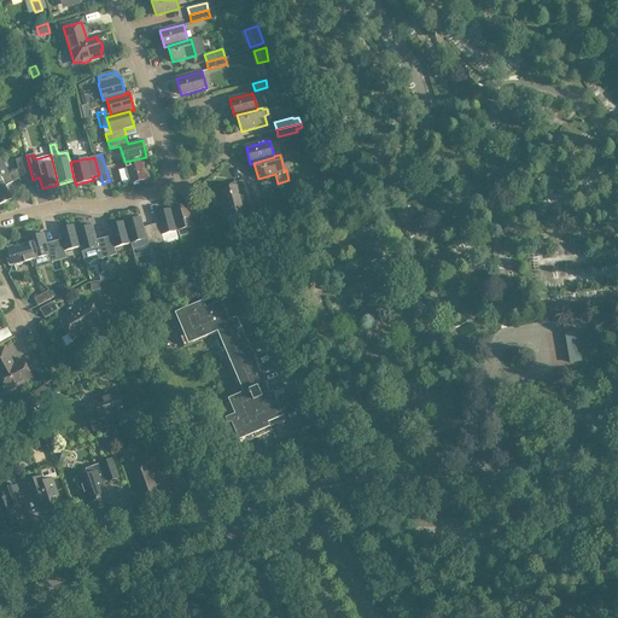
[(123,182),(129,180),(130,184),(147,180),(141,158),(124,162),(126,169),(120,170),(123,182)]
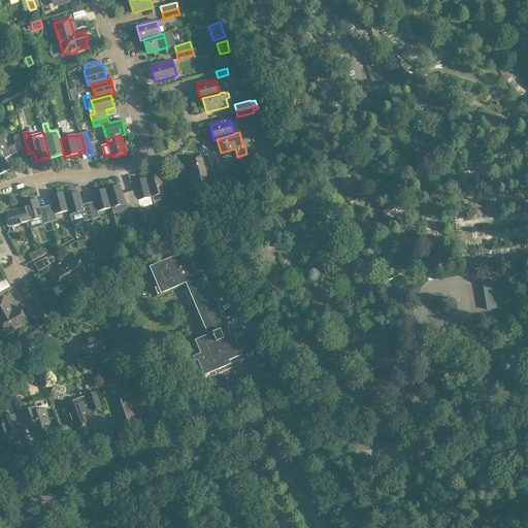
[(0,153),(0,174),(9,170),(4,159),(10,156),(11,157),(17,154),(19,161),(25,160),(21,143),(19,143),(15,144),(13,144),(14,145),(6,150),(0,153)]
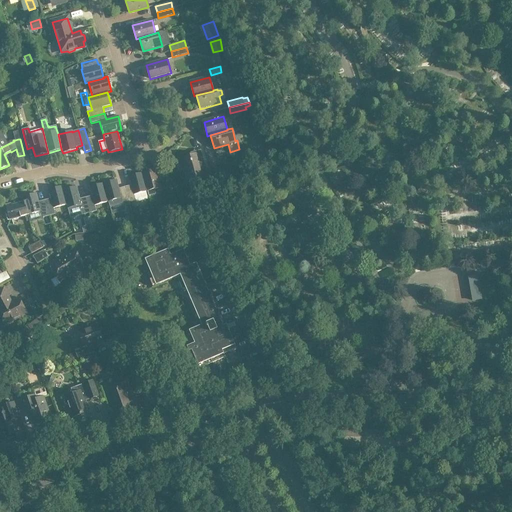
[(202,176),(208,174),(202,151),(195,153),(196,155),(181,159),(187,181),(202,177),(202,176)]
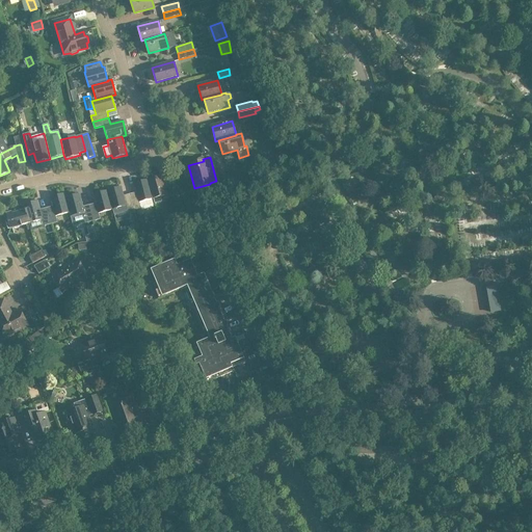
[(223,174),(217,175),(220,186),(214,188),(216,196),(222,194),(220,190),(228,189),(223,174)]
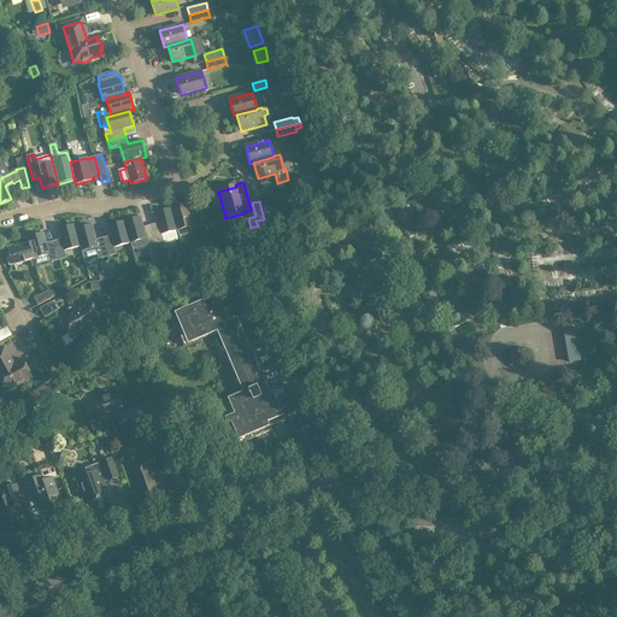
[(188,204),(171,209),(177,230),(178,230),(180,236),(188,234),(186,228),(194,227),(195,233),(203,230),(198,212),(191,215),(188,204)]
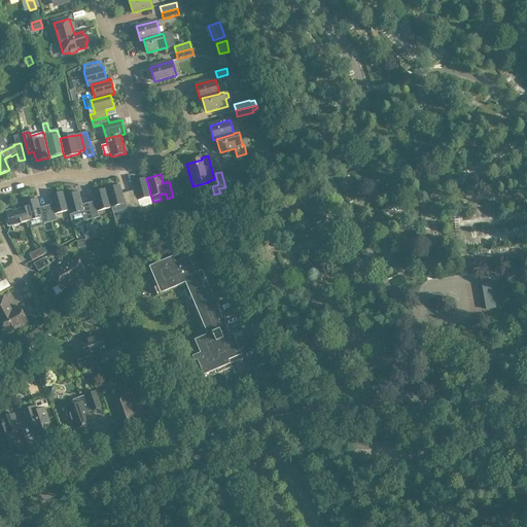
[(135,190),(129,192),(133,208),(151,204),(150,198),(151,197),(146,178),(132,182),(135,190)]
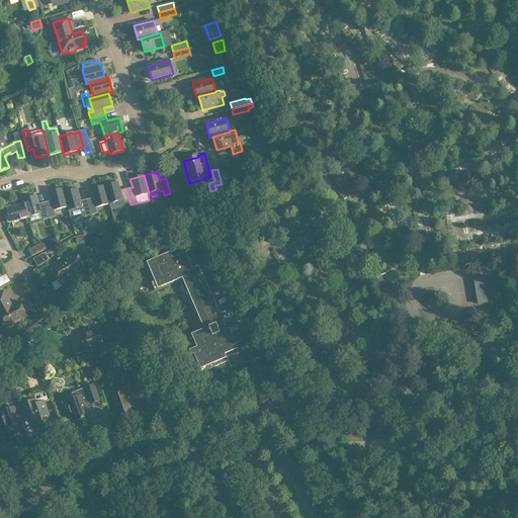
[(118,182),(104,185),(109,204),(110,209),(123,205),(124,206),(131,204),(126,189),(120,190),(118,182)]
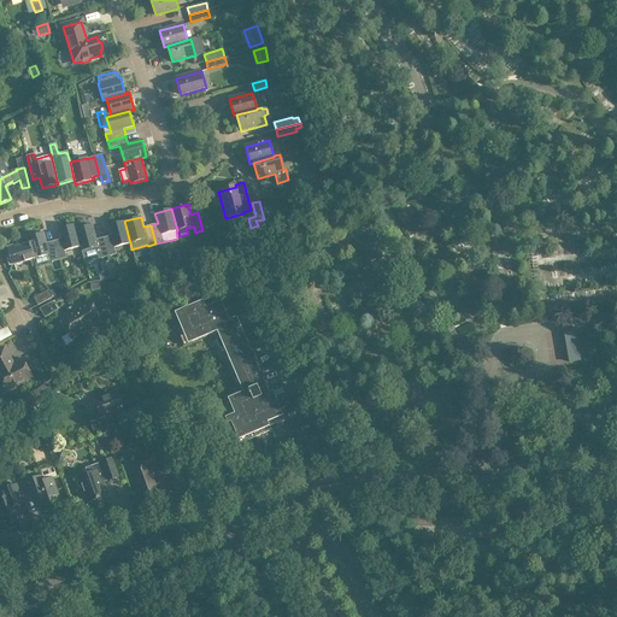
[(130,244),(124,221),(107,225),(111,236),(104,239),(109,257),(116,254),(113,248),(130,244)]
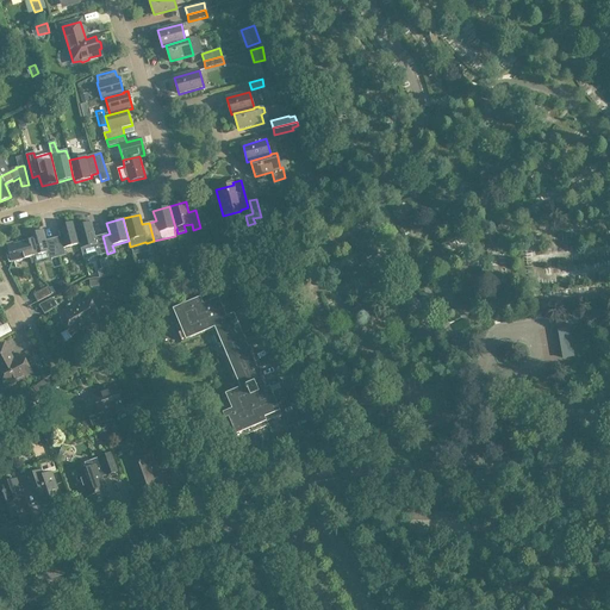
[(91,222),(75,226),(80,244),(83,259),(100,254),(101,255),(107,254),(103,236),(95,237),(91,222)]
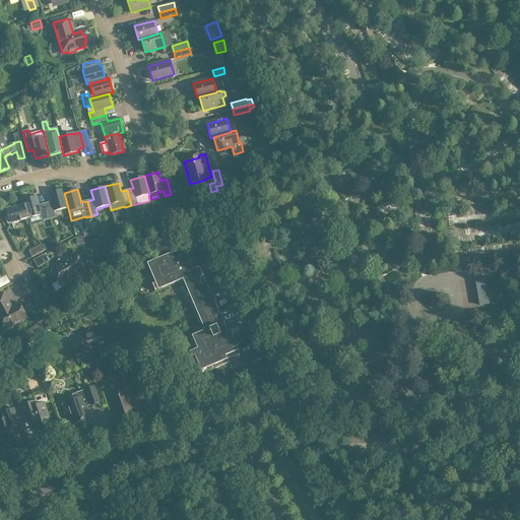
[(49,194),(51,202),(46,203),(50,219),(56,217),(55,212),(68,208),(64,193),(63,190),(49,194)]
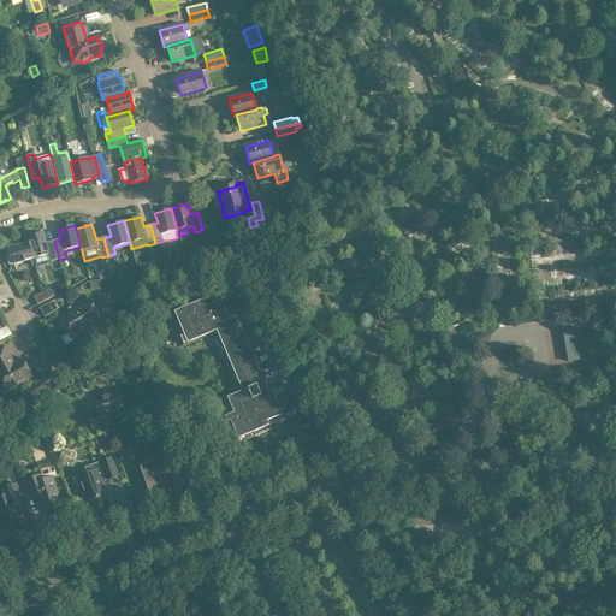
[(27,237),(29,243),(33,260),(51,255),(52,261),(59,260),(54,241),(46,243),(43,234),(27,237)]
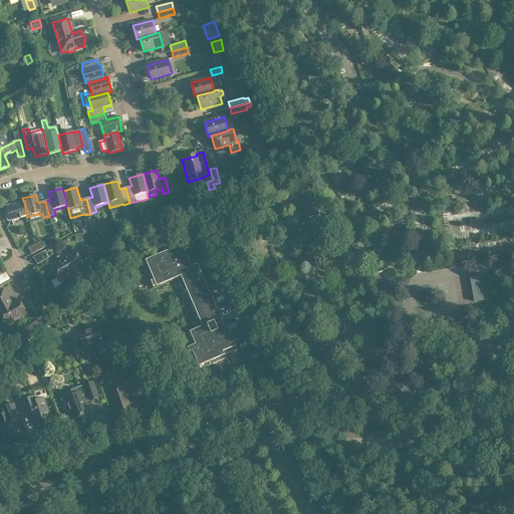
[(24,203),(6,208),(7,213),(5,213),(7,221),(9,220),(10,221),(25,217),(26,222),(29,221),(27,217),(24,203)]
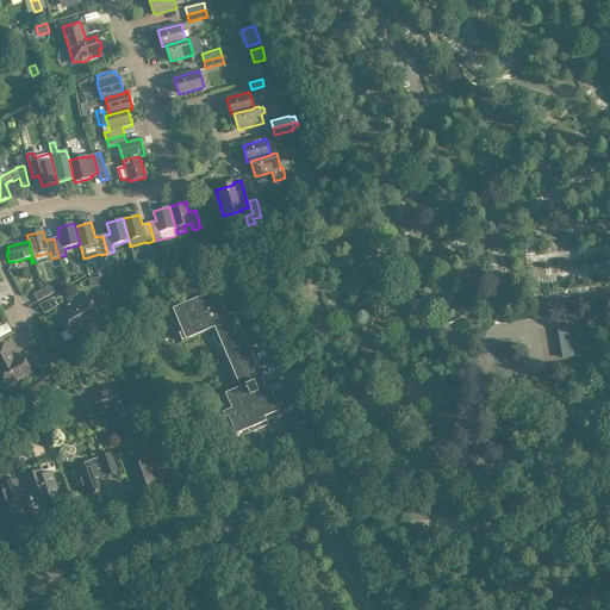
[(39,261),(43,273),(54,269),(49,257),(39,261)]
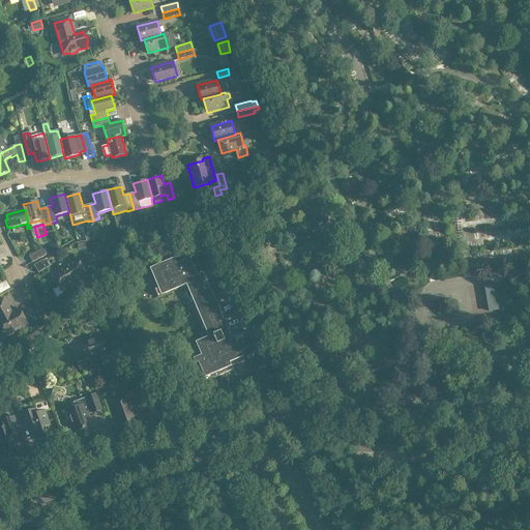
[(32,263),(45,256),(40,249),(28,257),(32,263)]
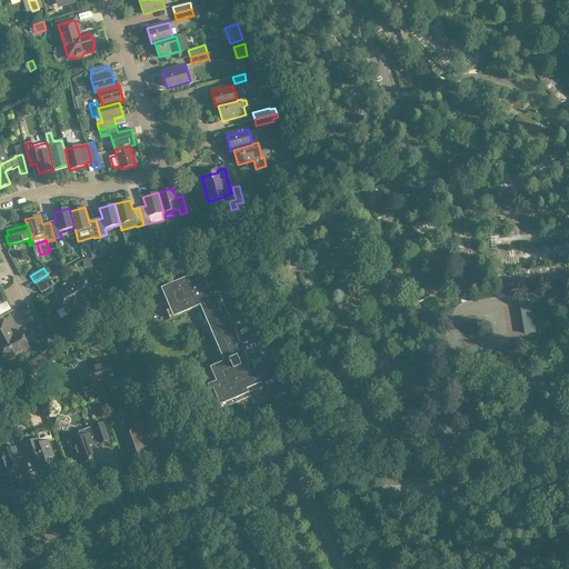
[(82,277),(68,286),(79,306),(95,297),(90,290),(95,288),(95,286),(92,282),(90,281),(87,283),(82,277)]
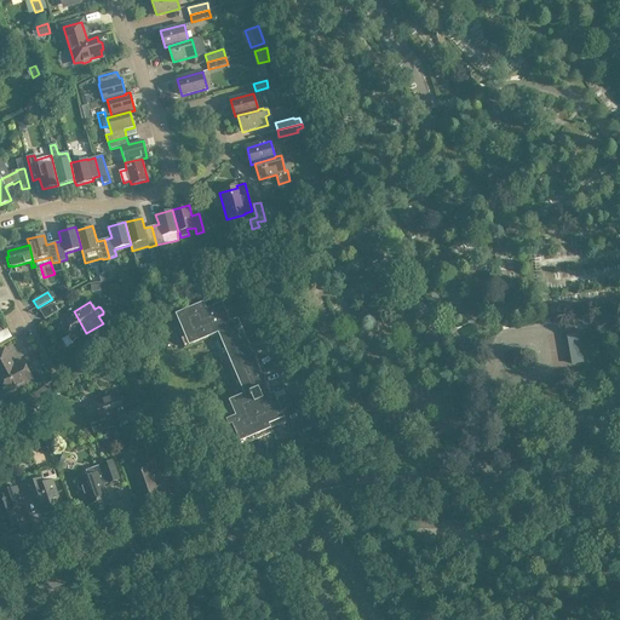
[(274,434),(271,429),(287,422),(275,392),(271,394),(248,339),(253,338),(245,316),(230,322),(220,302),(206,308),(204,303),(172,316),(185,348),(214,336),(240,396),(225,402),(233,418),(225,422),(229,428),(233,425),(242,447),(274,434)]
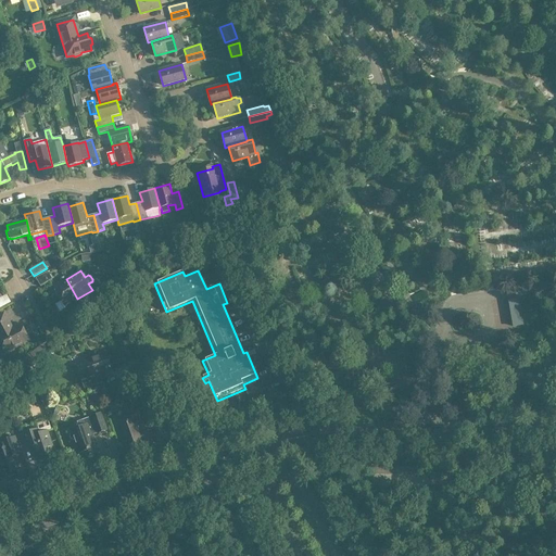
[(52,279),(48,272),(35,279),(40,287),(52,279)]
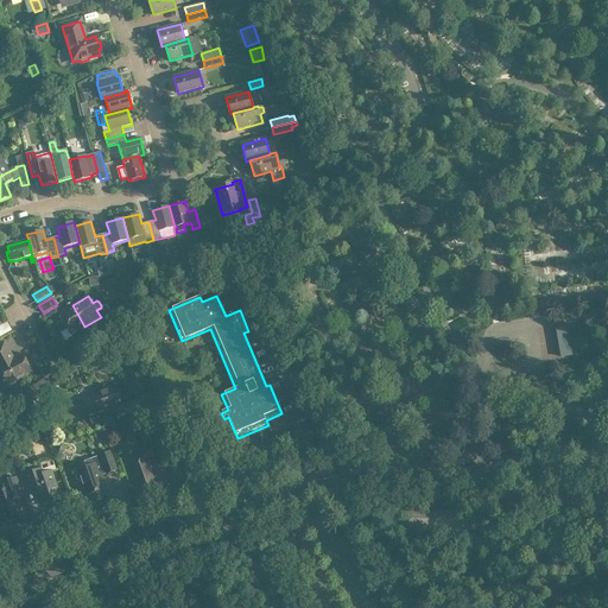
[(128,301),(115,310),(119,314),(109,321),(115,329),(138,314),(128,301)]
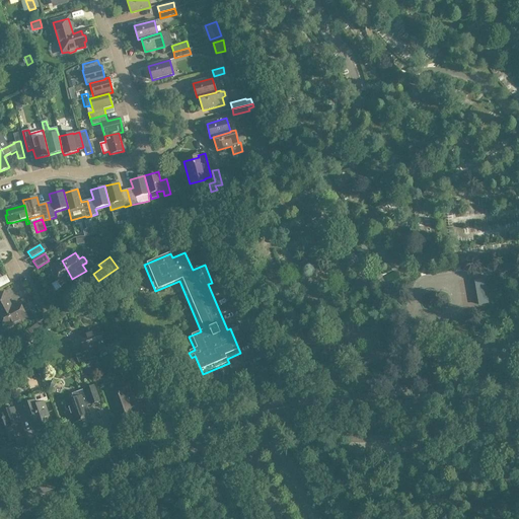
[(72,279),(62,261),(49,268),(60,286),(72,279)]
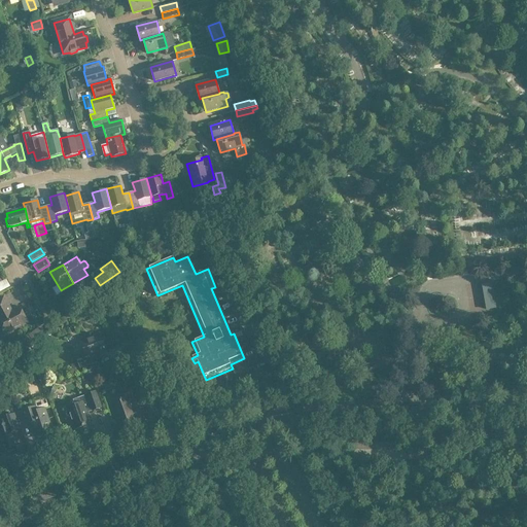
[(491,284),(482,285),(486,310),(495,308),(491,284)]
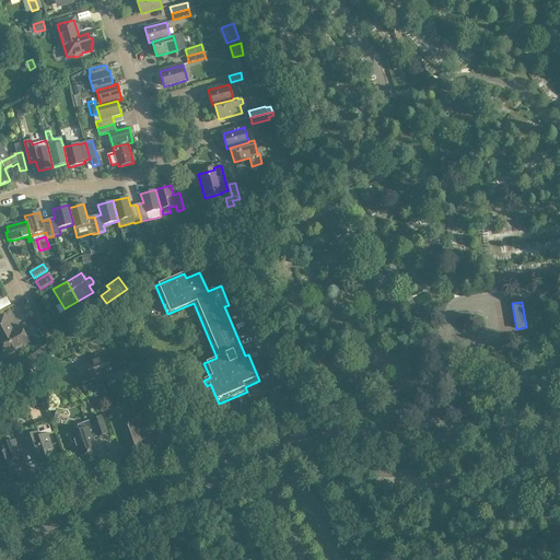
[(0,346),(4,356),(9,353),(11,354),(14,352),(14,350),(28,342),(20,326),(12,330),(3,315),(0,317),(0,346)]
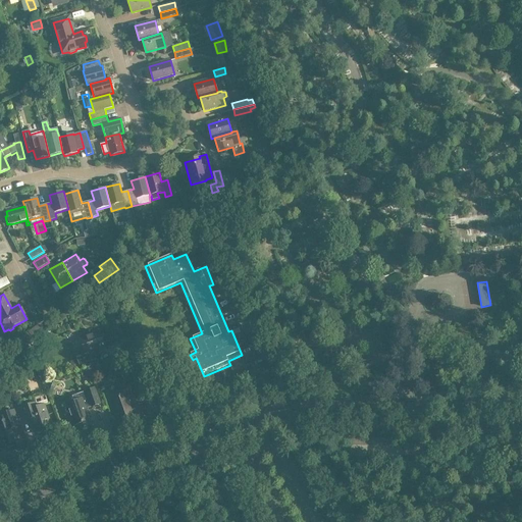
[(88,353),(105,346),(100,331),(80,338),(84,349),(74,352),(80,364),(91,360),(88,353)]
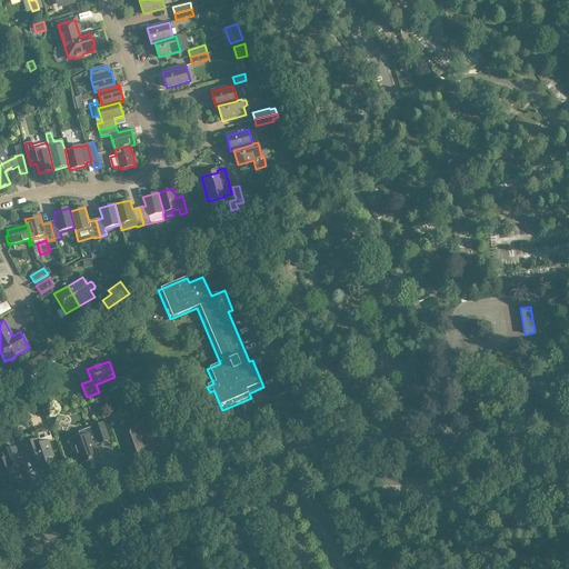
[(101,399),(90,402),(96,418),(107,413),(101,399)]
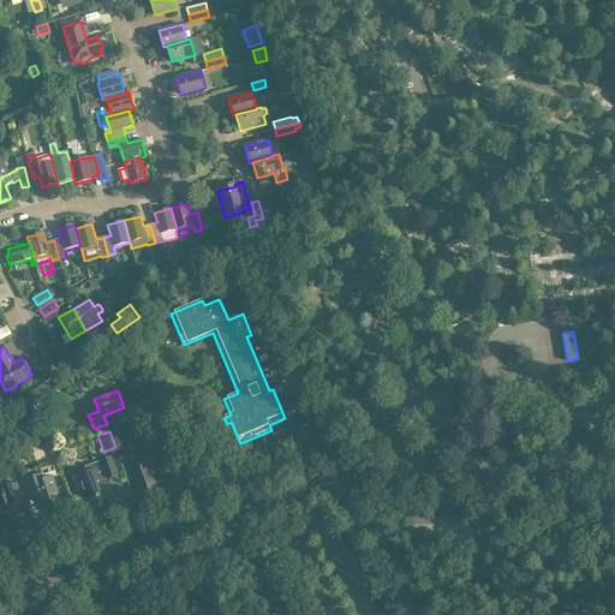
[(144,484),(147,484),(150,494),(165,489),(160,477),(174,472),(166,449),(157,452),(160,459),(139,466),(142,472),(141,472),(139,477),(141,482),(144,484)]
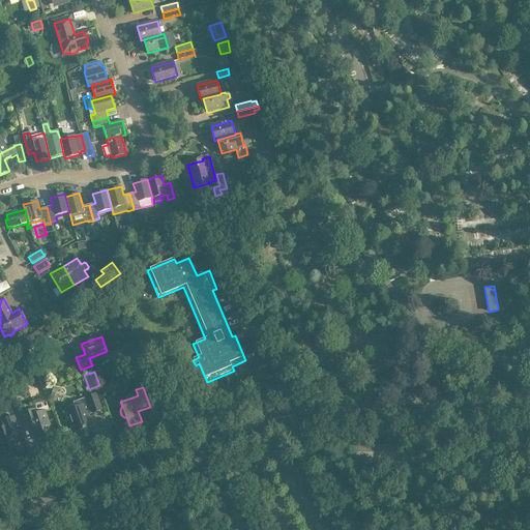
[(192,390),(199,410),(207,407),(200,388),(192,390)]
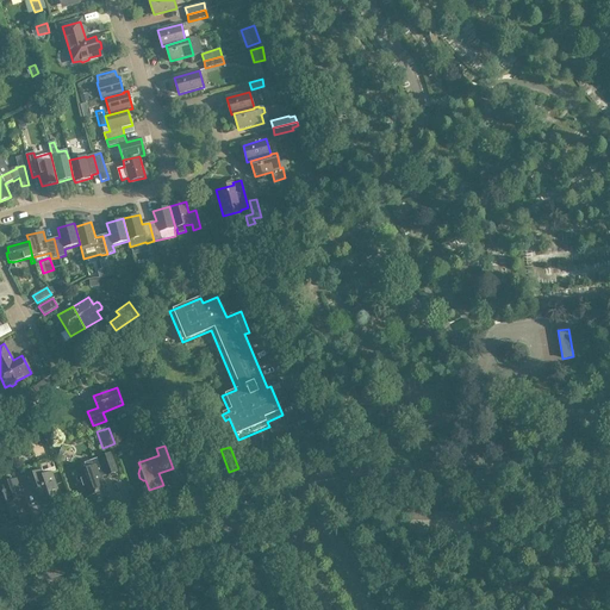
[(0,465),(16,472),(10,456),(4,454),(0,464),(0,465)]
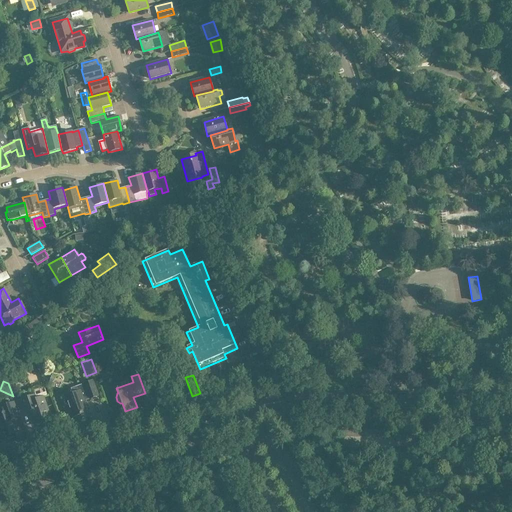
[(85,384),(78,386),(83,402),(84,400),(90,398),(90,399),(98,396),(93,381),(85,383),(85,384)]
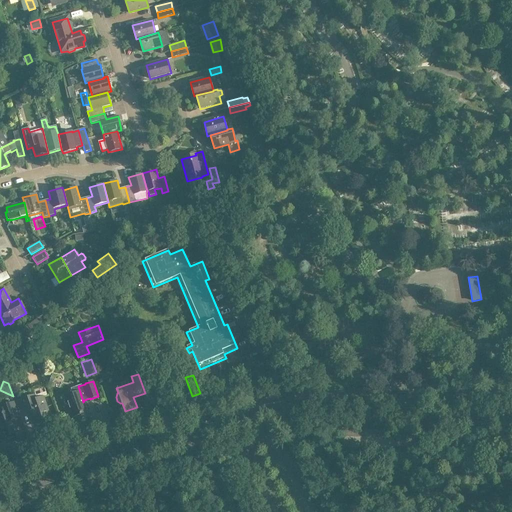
[(84,403),(83,402),(78,386),(75,387),(77,392),(66,396),(66,398),(65,400),(65,401),(65,403),(67,404),(69,405),(73,417),(87,412),(84,403)]
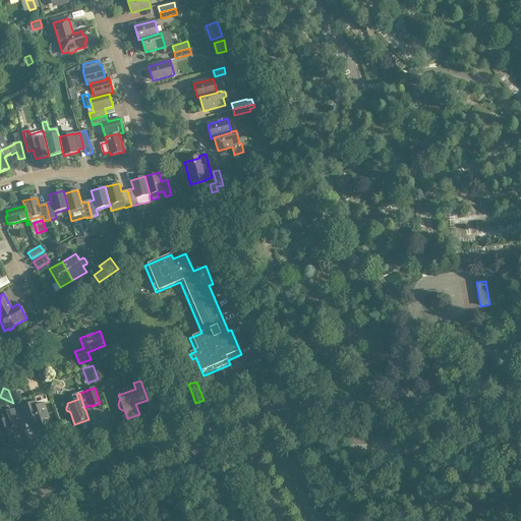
[(36,430),(51,425),(44,404),(37,407),(35,402),(21,407),(25,420),(32,418),(36,430)]
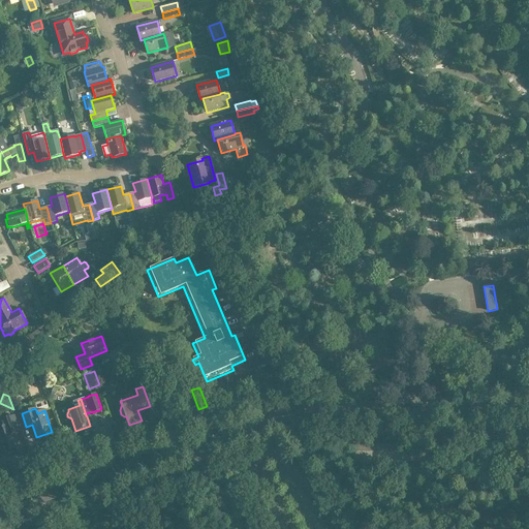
[(20,432),(13,416),(0,421),(0,422),(2,428),(0,428),(0,444),(3,454),(7,452),(8,455),(18,452),(17,448),(19,447),(13,434),(20,432)]
